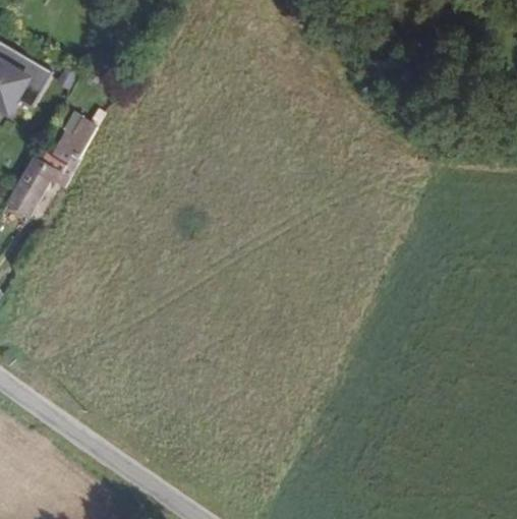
[(0,59),(4,61),(11,48),(0,41),(0,59)]
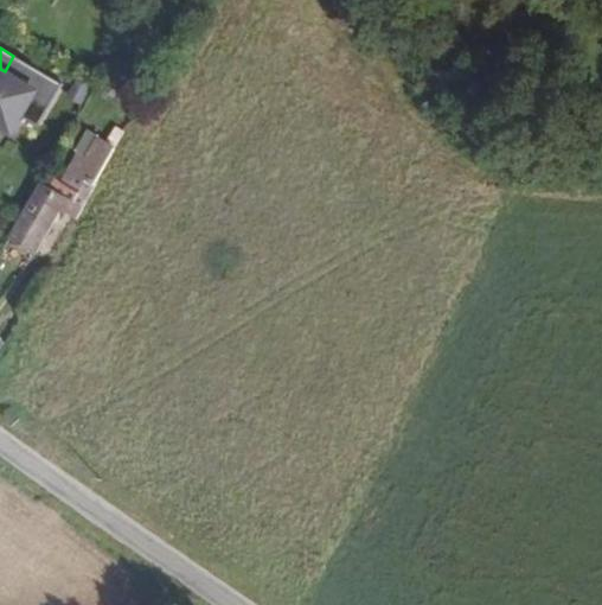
[(0,125),(8,129),(18,114),(36,123),(59,83),(13,56),(5,71),(0,69),(0,125)]
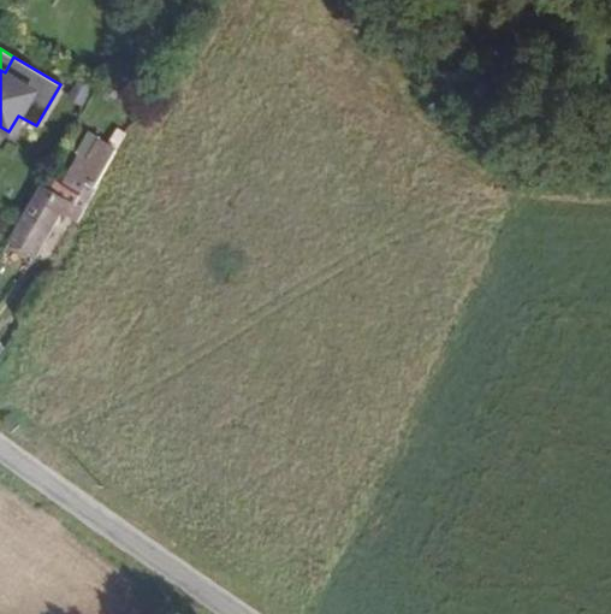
[(88,94),(75,86),(64,102),(78,111),(88,94)]
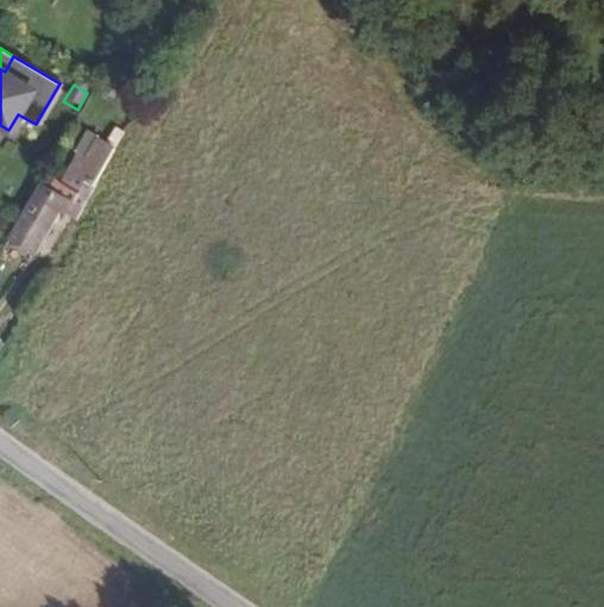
[(74,155),(83,161),(94,141),(85,136),(74,155)]
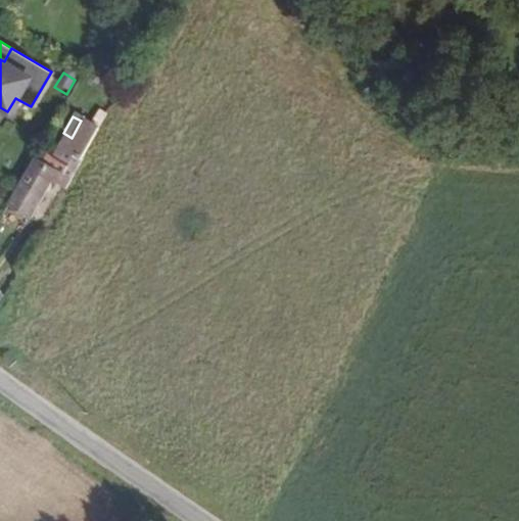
[(95,130),(81,121),(72,138),(63,134),(49,158),(57,162),(52,173),(53,174),(48,183),(62,190),(79,160),(79,159),(95,130)]
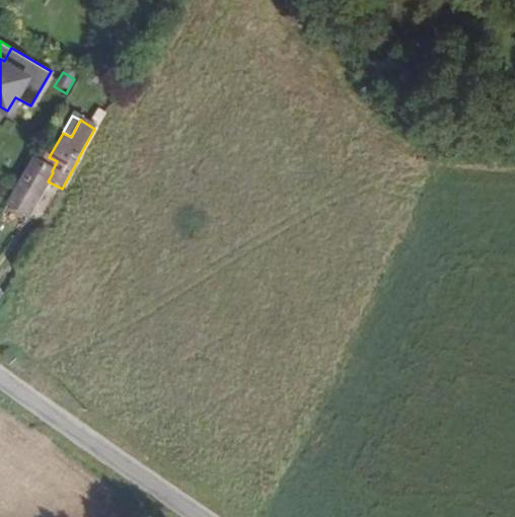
[(38,163),(30,159),(5,205),(26,217),(48,181),(53,172),(52,171),(57,161),(49,157),(49,158),(43,155),(38,163)]
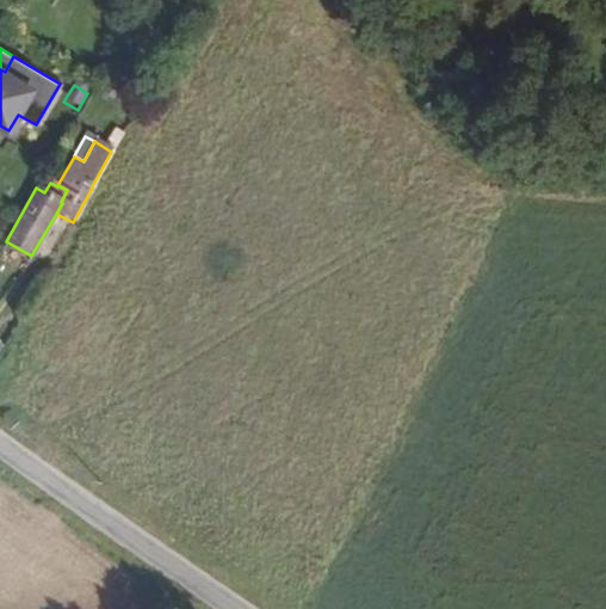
All buildings are outlined.
